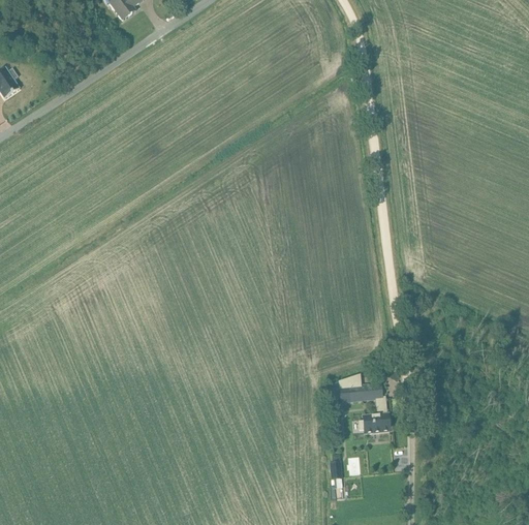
[(112,0),(110,2),(122,19),(135,8),(133,5),(139,0),(112,0)]
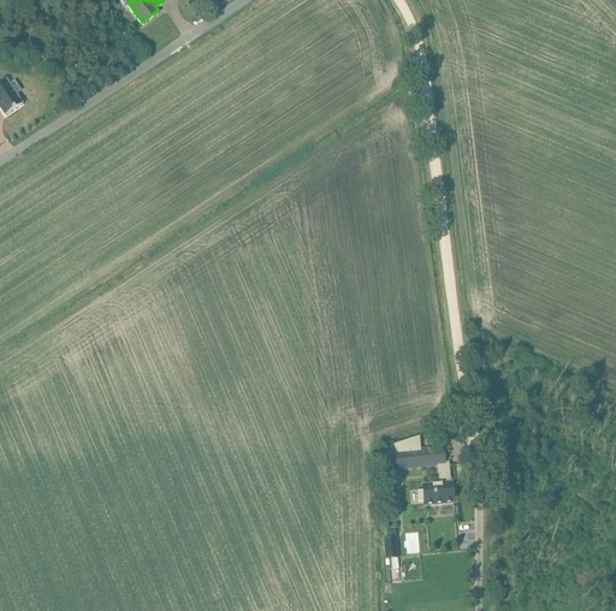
[(0,104),(5,112),(23,101),(16,92),(16,90),(21,87),(15,78),(10,81),(6,76),(0,79),(0,104)]
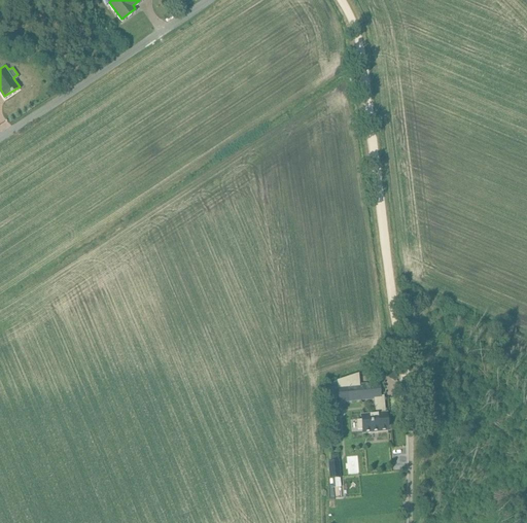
[(339,378),(341,398),(374,395),(381,394),(381,393),(379,380),(359,382),(358,371),(339,378)]
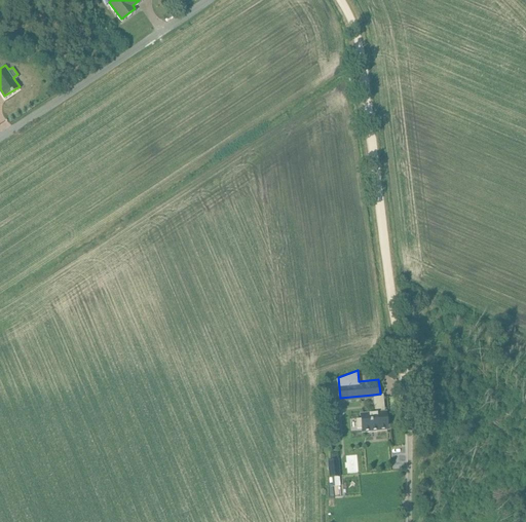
[(373,395),(375,411),(361,412),(362,415),(357,416),(358,425),(363,424),(363,429),(387,426),(385,410),(384,410),(382,393),(380,393),(380,394),(373,395)]
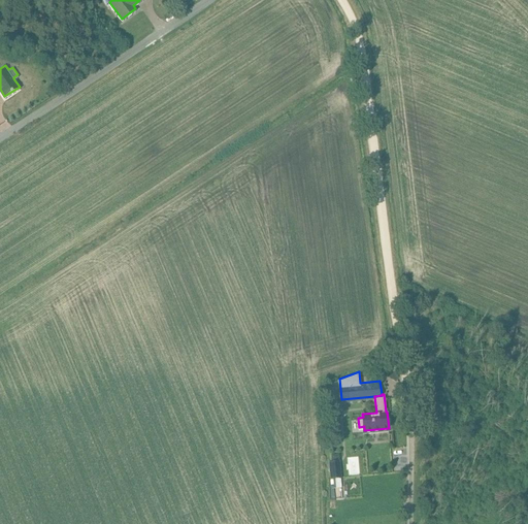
[(340,459),(329,459),(330,477),(341,476),(340,459)]
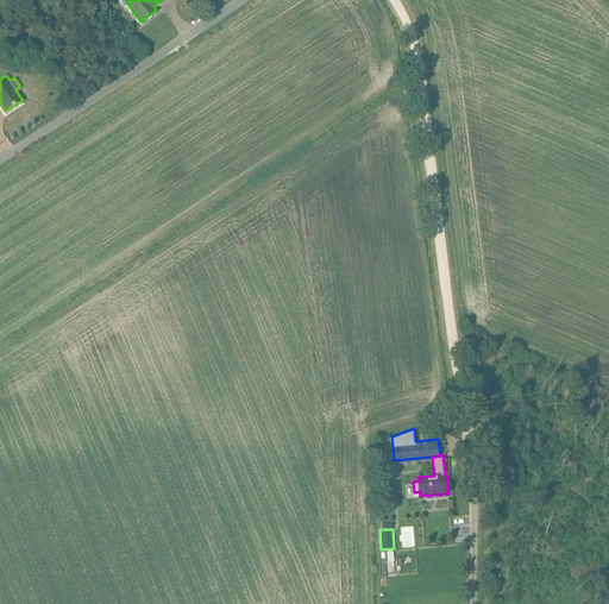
All buildings are outlined.
